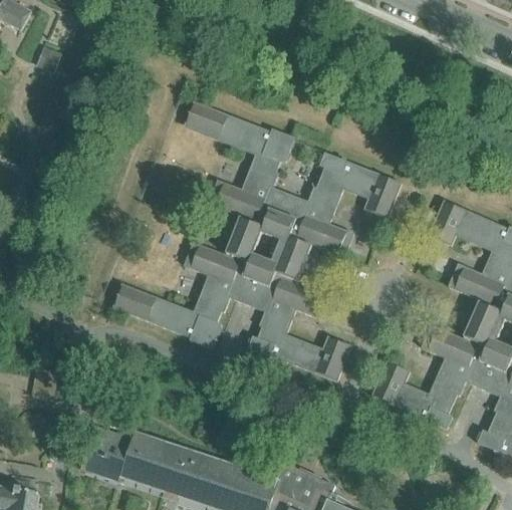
[(0,17),(19,28),(30,8),(15,0),(0,0),(0,17)]
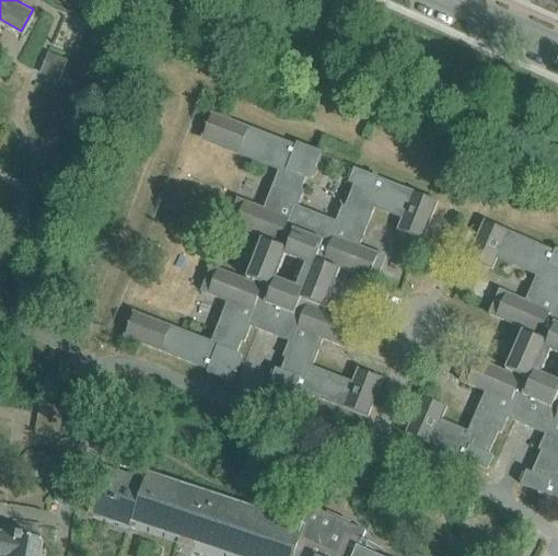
[(66,57),(47,49),(39,70),(57,78),(66,57)]
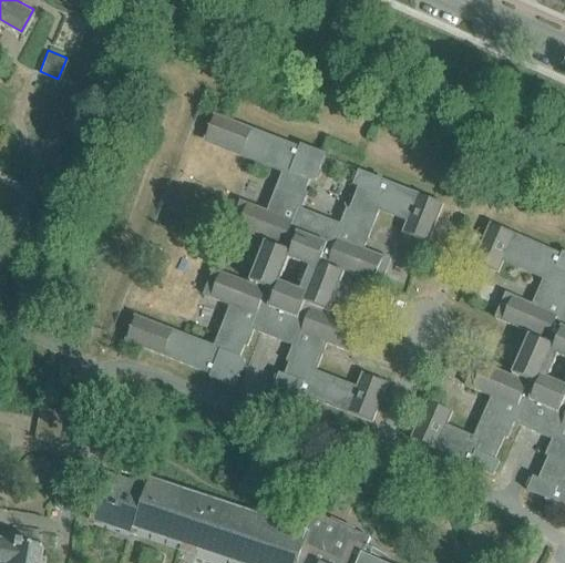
[(203,136),(281,167),(265,208),(238,197),(228,224),(264,238),(247,280),(212,267),(203,290),(229,302),(213,345),(134,314),(124,338),(209,371),(207,376),(233,385),(243,358),(236,355),(242,343),(245,344),(252,328),(290,344),(285,359),(288,360),(283,374),(277,371),(273,386),(297,395),(298,392),(371,420),(387,381),(361,371),(356,386),(315,369),(326,341),(352,351),(362,326),(327,313),(343,269),(379,284),(390,256),(362,246),(379,206),(407,217),(401,231),(427,241),(442,201),(357,167),(351,182),(357,184),(348,208),(343,207),(338,222),(299,207),(305,192),(301,191),(306,177),(312,180),(324,152),(299,142),(298,144),(214,111),(203,136)]
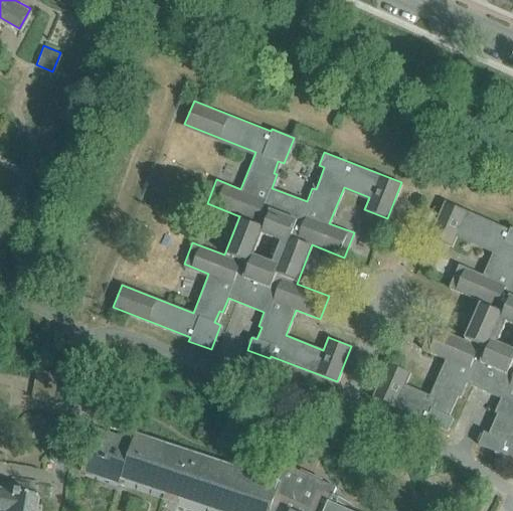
[(456,394),(459,395),(465,381),(500,396),(494,411),(497,412),(488,434),(482,431),(477,444),(512,459),(512,274),(512,272),(512,227),(509,226),(508,229),(443,201),(426,237),(450,247),(456,234),(492,249),(481,275),(457,265),(448,288),(478,301),(462,338),(431,325),(419,348),(445,359),(430,395),(403,384),(410,370),(386,360),(370,396),(447,430),(452,416),(448,414),(456,394)]
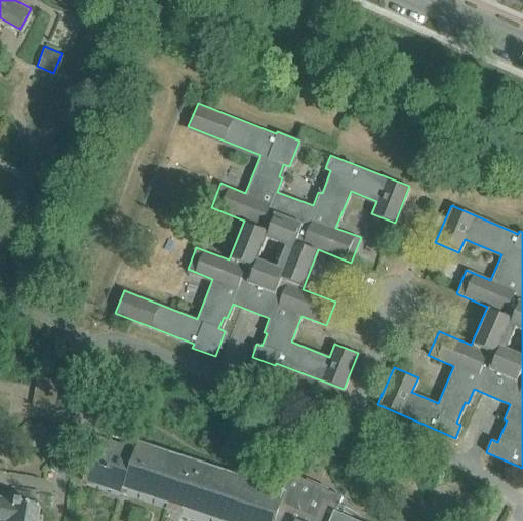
[(367,520),(333,506),(340,490),(288,467),(280,483),(137,435),(134,442),(95,428),(79,472),(119,485),(121,480),(164,494),(162,499),(176,505),(177,499),(235,519),(233,520),(367,520)]
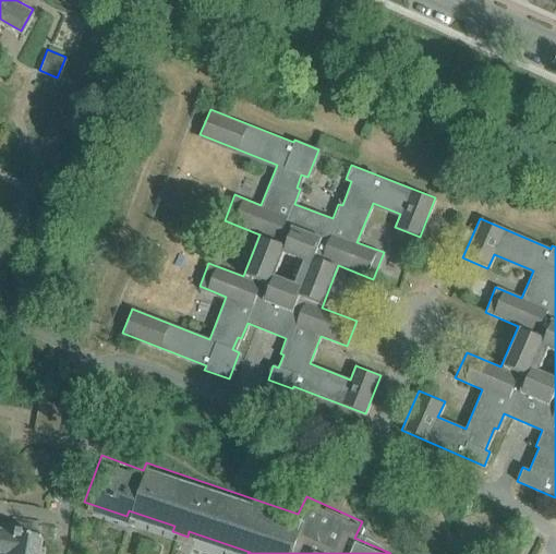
[(0,553),(33,553),(35,541),(0,534),(0,553)]
